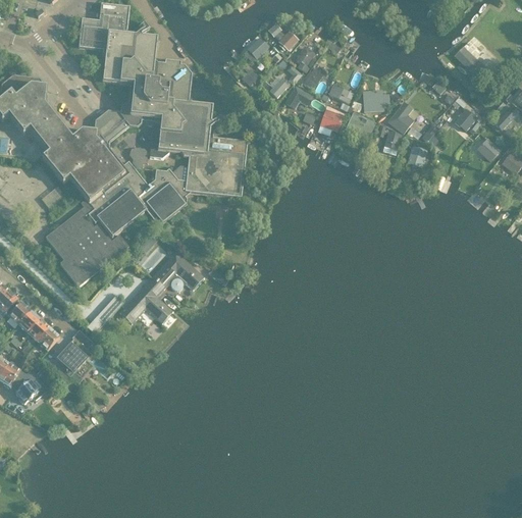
[(93,220),(94,220),(93,219),(96,216),(112,237),(147,210),(153,218),(156,222),(161,223),(166,219),(165,218),(167,217),(168,217),(179,209),(179,208),(181,206),(181,207),(187,203),(187,198),(183,193),(186,190),(187,192),(242,197),(243,192),(242,191),(242,188),(243,188),(245,170),(244,170),(244,166),(245,166),(248,140),(236,139),(235,140),(231,140),(231,138),(210,136),(212,116),(211,116),(211,112),(212,113),(213,105),(183,101),(184,94),(183,94),(183,90),(184,90),(185,83),(192,83),(193,72),(186,63),(174,62),(174,69),(155,67),(158,36),(127,33),(131,5),(101,2),(99,19),(82,17),(81,26),(82,26),(82,29),(81,29),(79,47),(106,50),(102,81),(134,85),(132,103),(124,102),(120,106),(119,114),(116,116),(112,111),(98,123),(102,128),(98,131),(97,131),(97,132),(82,130),(72,138),(45,104),(47,87),(31,85),(15,96),(11,91),(0,99),(0,116),(2,120),(5,118),(4,117),(7,114),(8,115),(23,134),(25,132),(25,131),(29,128),(29,130),(30,128),(40,142),(41,141),(44,144),(43,145),(48,152),(42,157),(63,184),(69,178),(86,199),(82,202),(85,206),(46,237),(64,259),(60,262),(80,286),(129,246),(119,234),(112,240),(98,222),(95,225),(86,215),(88,213),(93,220)]
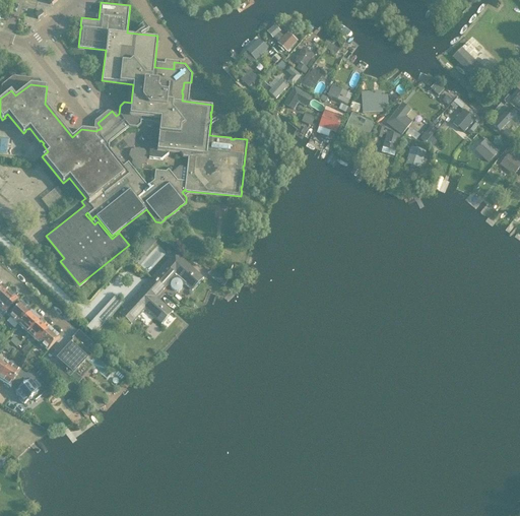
[(38,15),(39,15),(44,11),(41,7),(36,12),(38,15)]
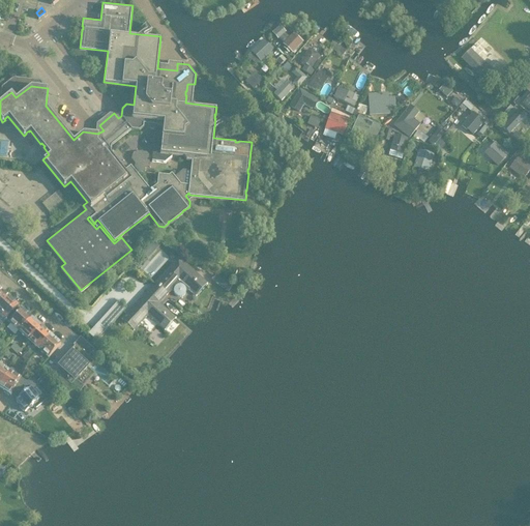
[(300,13),(297,18),(303,23),(306,19),(300,13)]
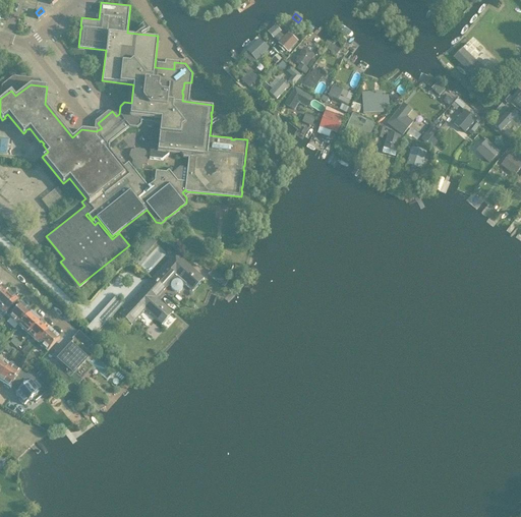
[(275,22),(267,30),(273,36),(281,30),(275,22)]
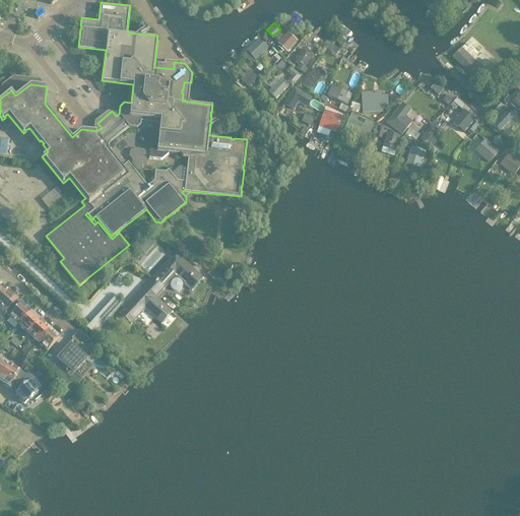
[(287,30),(277,41),(286,50),(296,39),(287,30)]
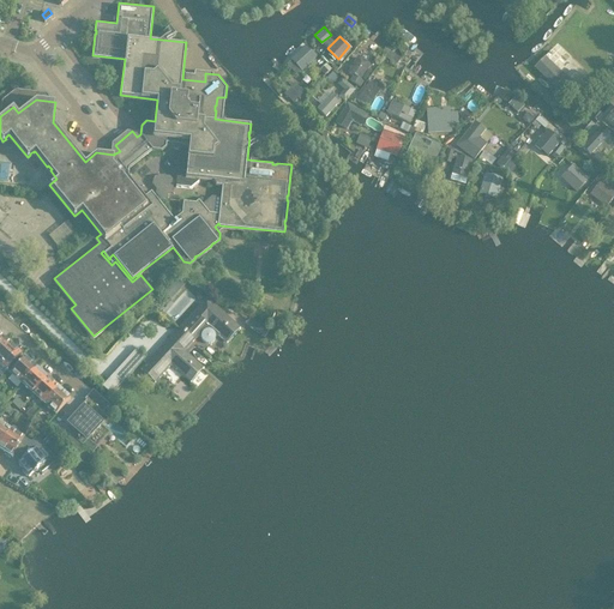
[(305,44),(295,53),(302,61),(307,56),(309,60),(314,55),(305,44)]
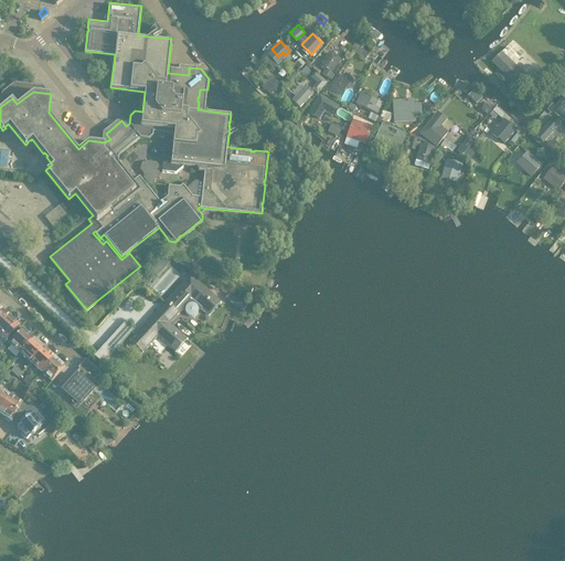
[(508,43),(491,61),(518,84),(534,67),(508,43)]
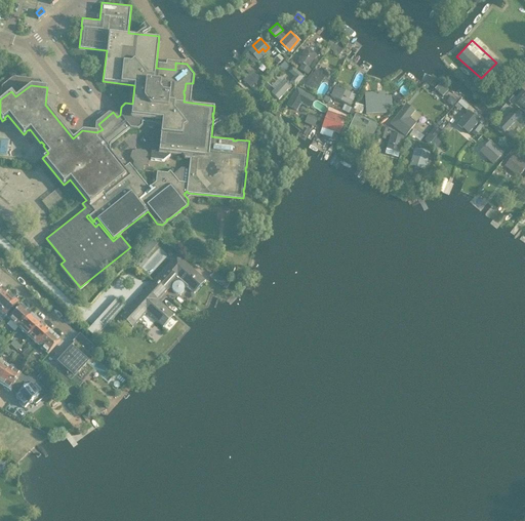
[(306,46),(297,59),(308,66),(316,53),(306,46)]
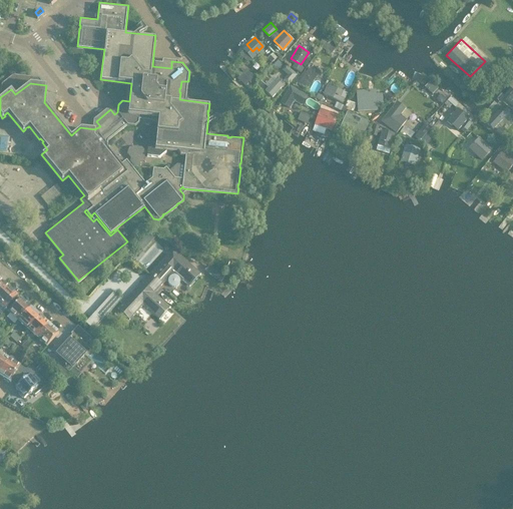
[(296,72),(286,63),(282,67),(288,72),(283,78),(288,82),(296,72)]
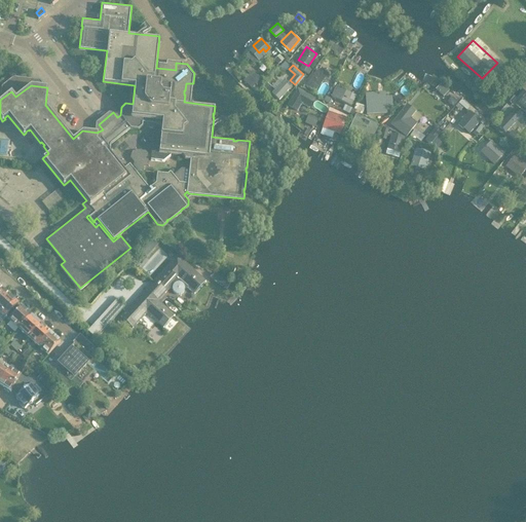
[(317,68),(305,84),(313,90),(326,74),(317,68)]
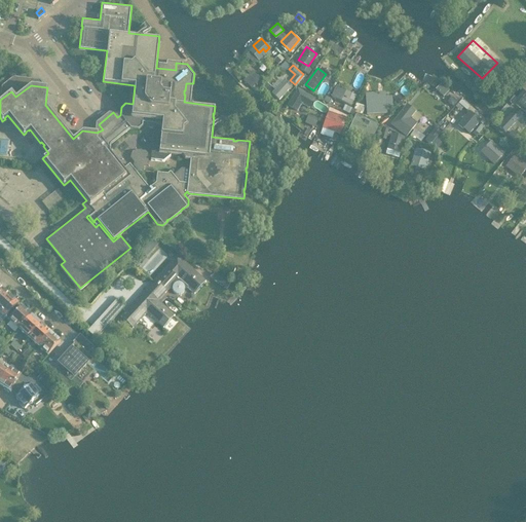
[(251,70),(243,78),(252,85),(259,77),(251,70)]
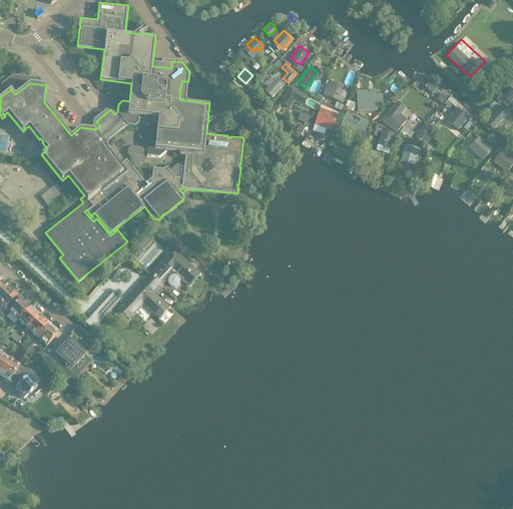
[(278,75),(265,89),(272,95),(285,82),(278,75)]
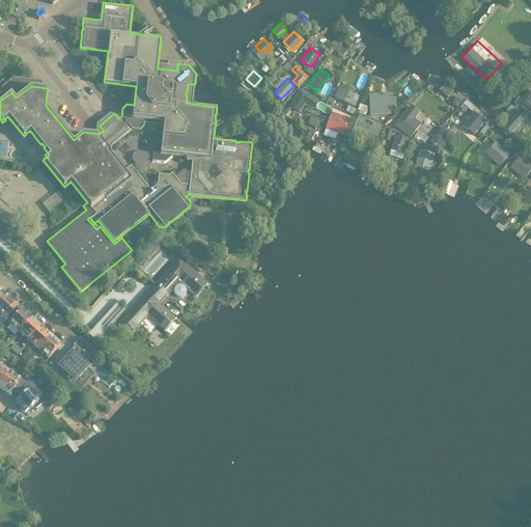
[(446,81),(440,87),(448,94),(453,88),(446,81)]
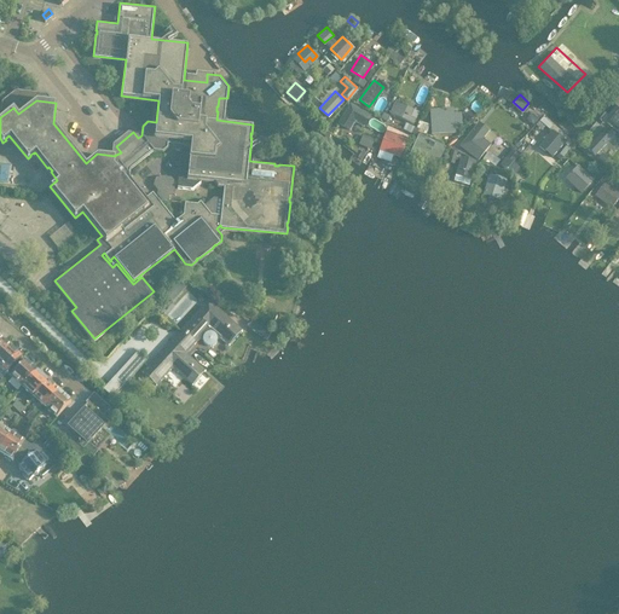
[(418,111),(394,100),(389,111),(414,122),(418,111)]
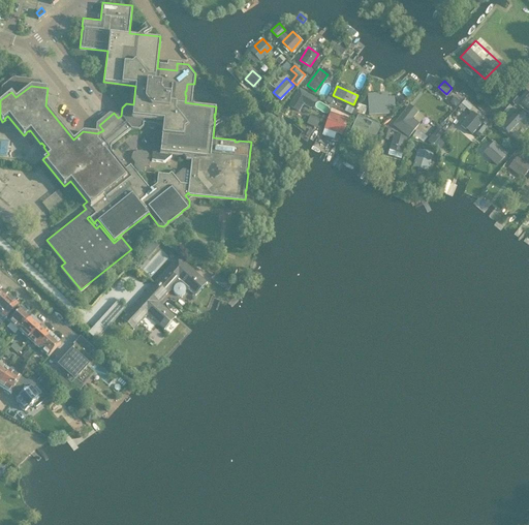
[(299,87),(288,104),(299,110),(303,102),(311,107),(316,97),(299,87)]
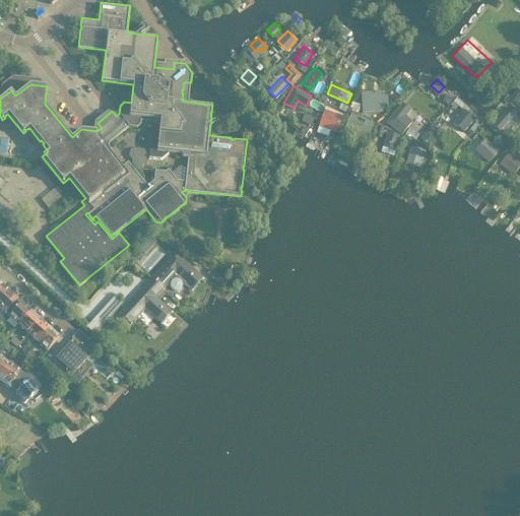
[(442,95),(449,102),(454,95),(448,89),(442,95)]
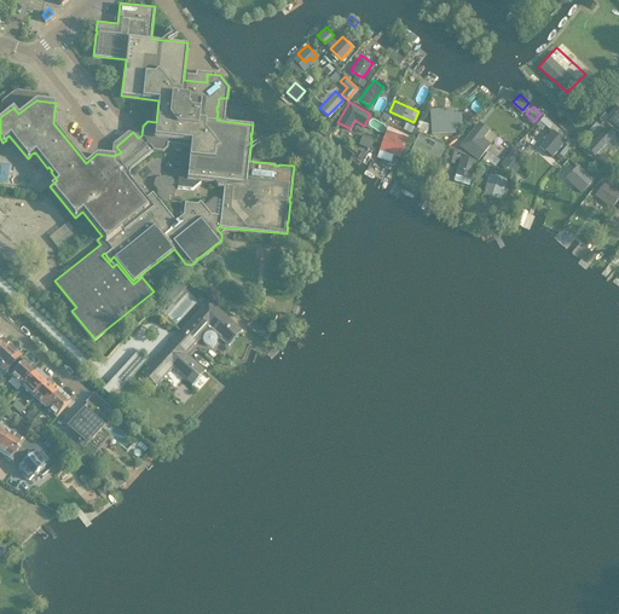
[(449,111),(429,115),(433,133),(449,132),(447,128),(452,127),(449,111)]
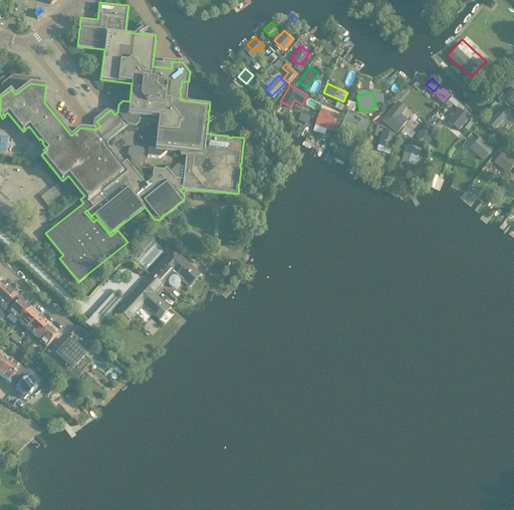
[(398,100),(383,118),(397,129),(403,121),(397,116),(405,105),(398,100)]
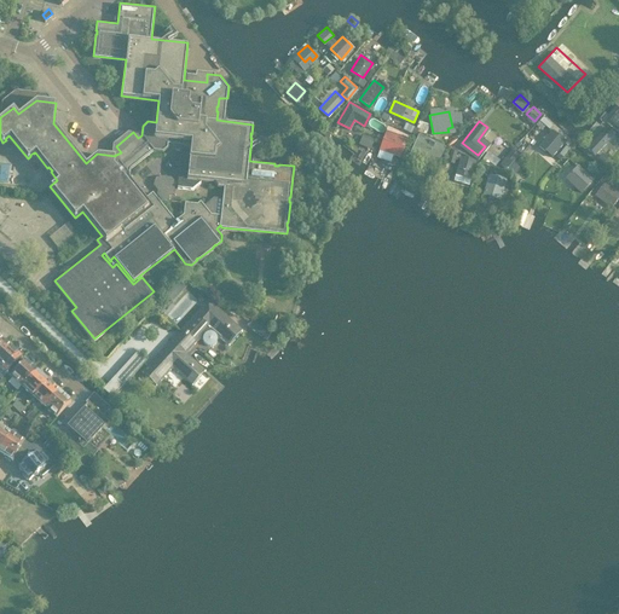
[(607,125),(589,145),(595,151),(613,131),(607,125)]
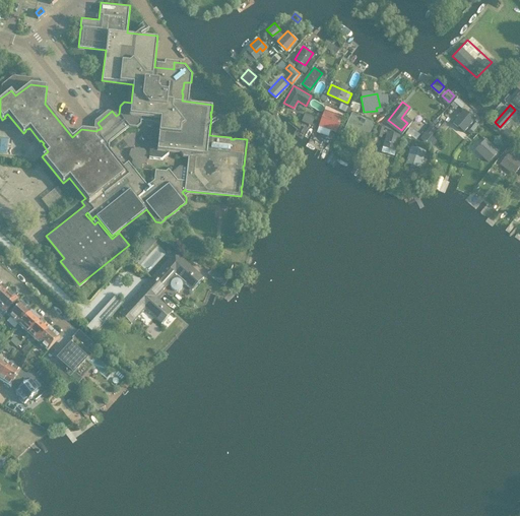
[(463,108),(453,120),(464,129),(474,117),(463,108)]
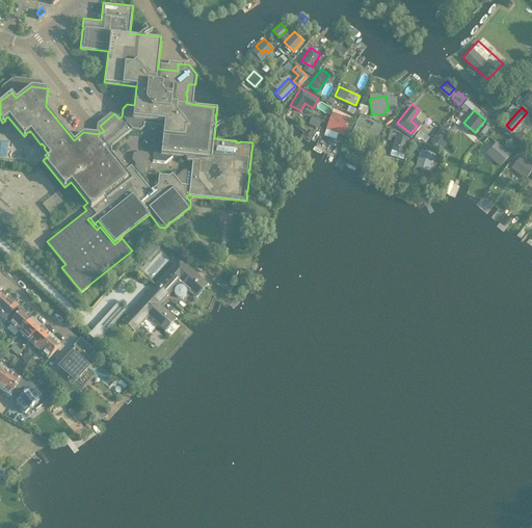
[(331,111),(326,128),(345,134),(350,117),(331,111)]
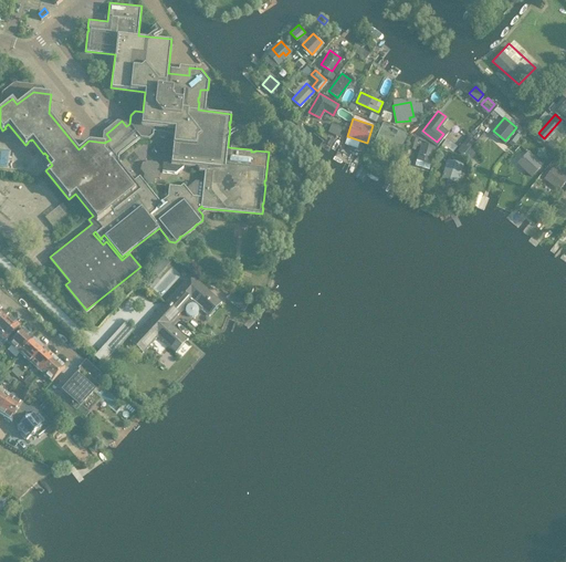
[(332,121),(328,128),(335,132),(338,124),(332,121)]
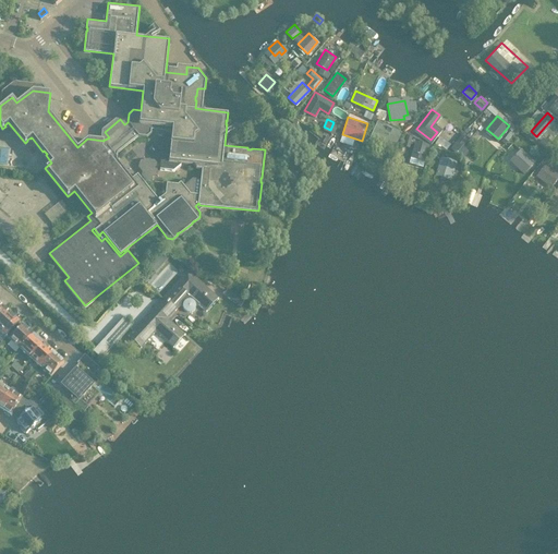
[(392,149),(402,130),(377,119),(370,139),(392,149)]
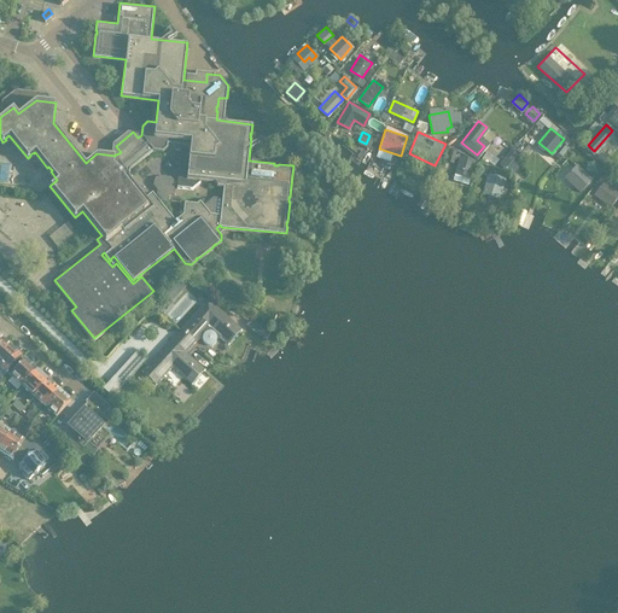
[(511,147),(500,163),(513,174),(519,165),(513,161),(518,153),(511,147)]
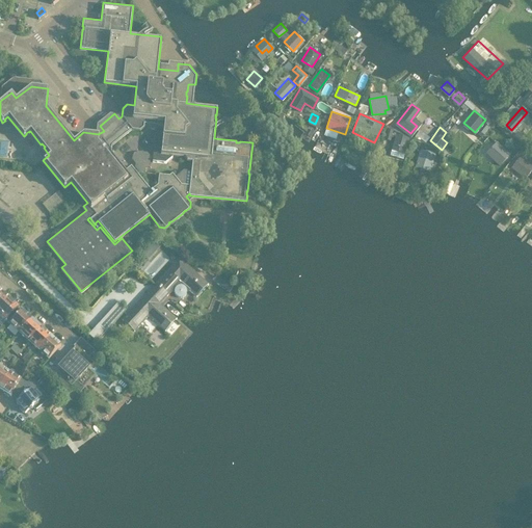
[(420,128),(416,133),(425,139),(429,135),(420,128)]
